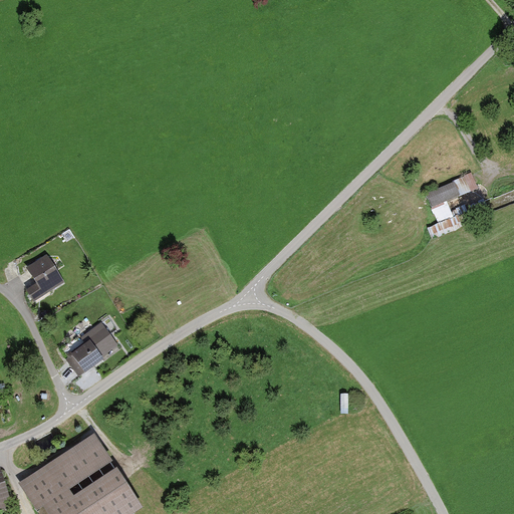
[(470,176),(427,196),(433,208),(476,189),(470,176)]
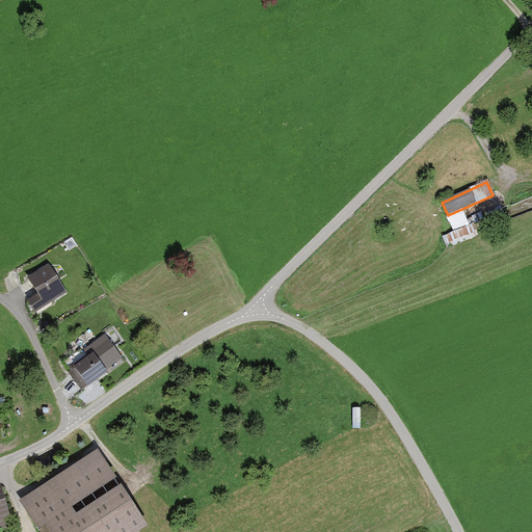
[(479,234),(475,223),(443,237),(447,247),(479,234)]
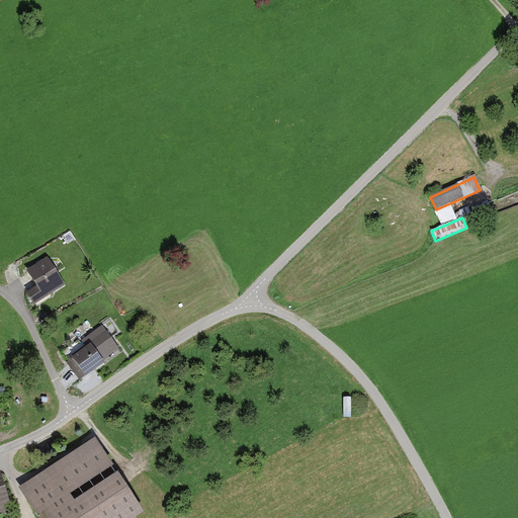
[(27,291),(35,305),(67,284),(49,256),(27,269),(38,285),(27,291)]
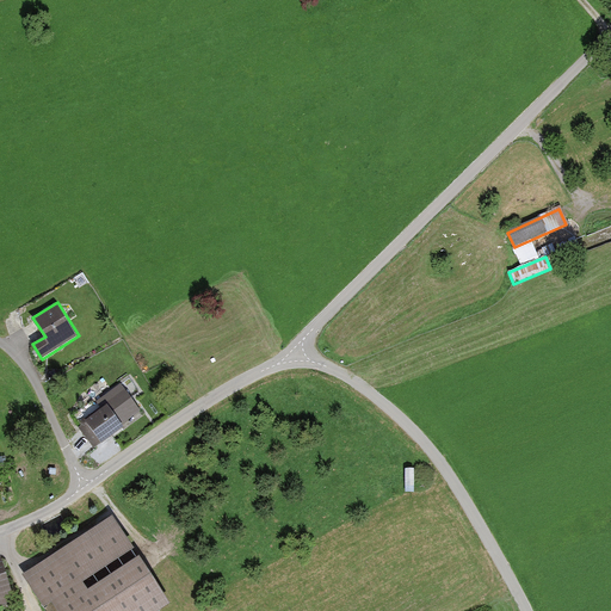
[(78,425),(94,448),(125,426),(117,414),(127,408),(112,389),(97,401),(102,408),(78,425)]
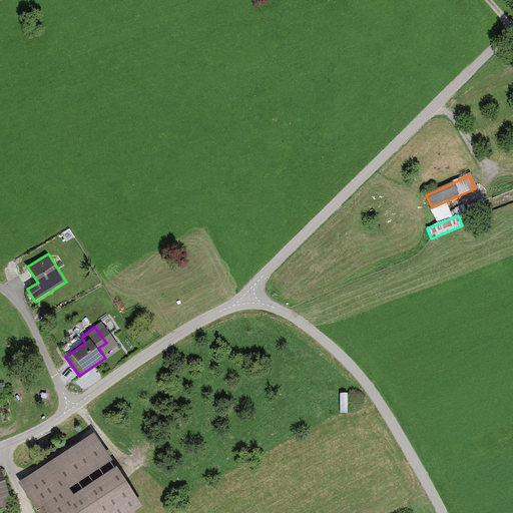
[(134,512),(144,506),(95,433),(26,480),(48,512),(134,512)]
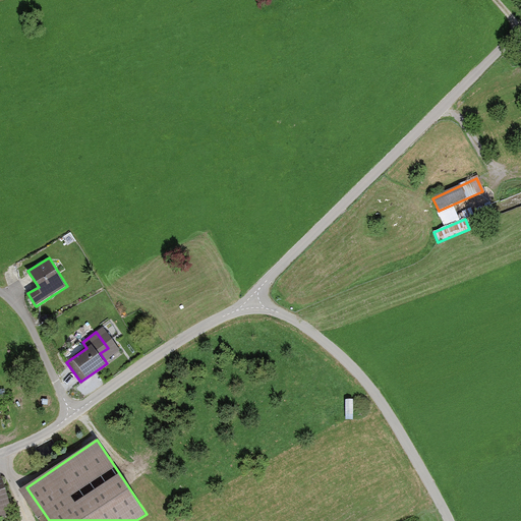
All buildings are outlined.
